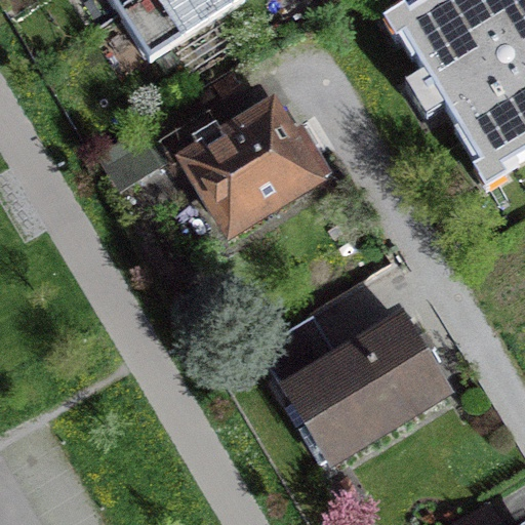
[(110,0),(150,62),(242,3),(240,0),(110,0)]
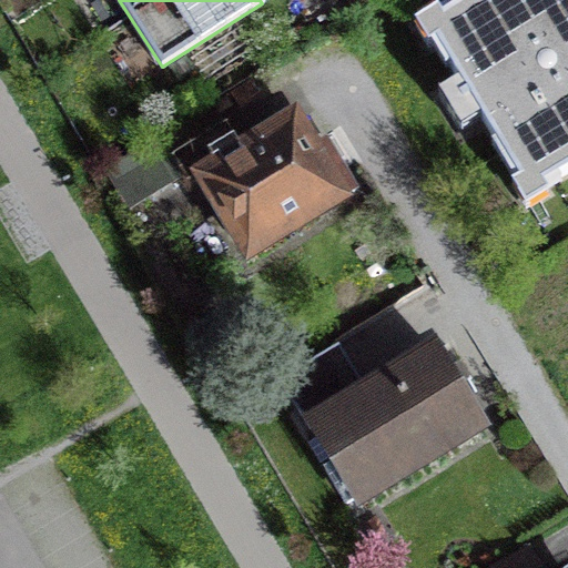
[(567,171),(567,0),(483,0),(429,33),(529,195),(567,171)]
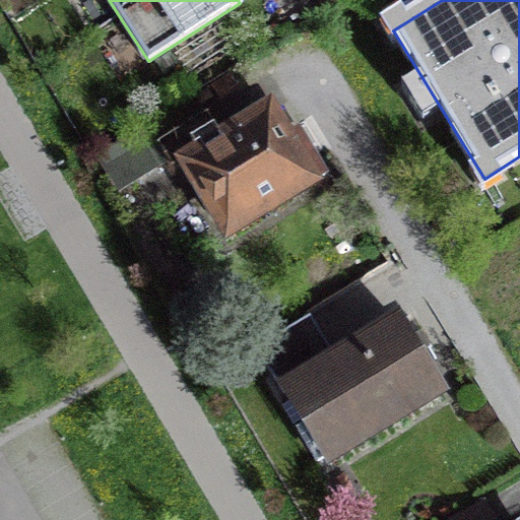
[(208,114),(157,144),(174,171),(185,164),(229,234),(297,192),(298,194),(324,178),(296,131),(285,138),(268,111),(223,138),(208,114)]
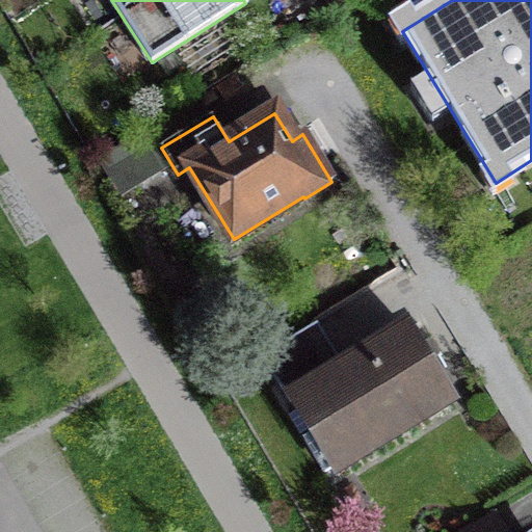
[(314,324),(260,356),(288,402),(292,399),(336,471),(451,402),(406,329),(341,369),(314,324)]
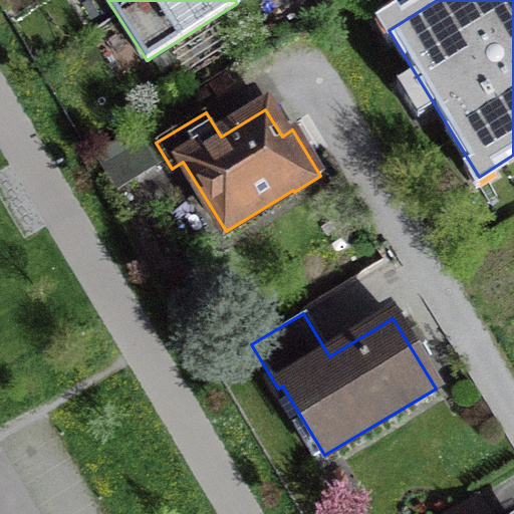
[(489,513),(478,495),(445,513),(489,513)]
